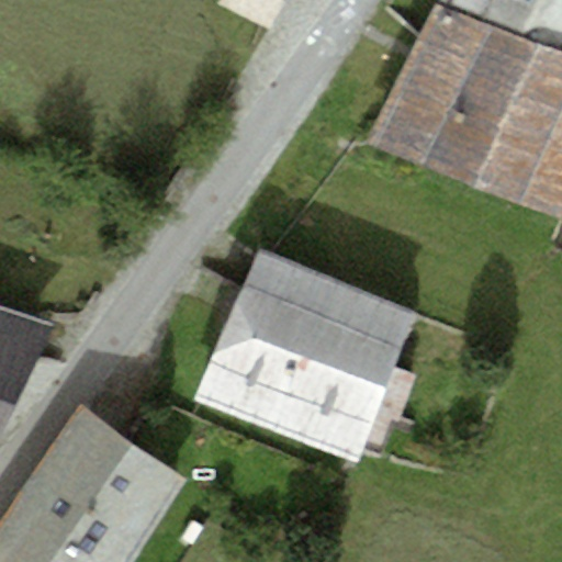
[(561,0),(437,0),(437,1),(561,52),(561,0)]
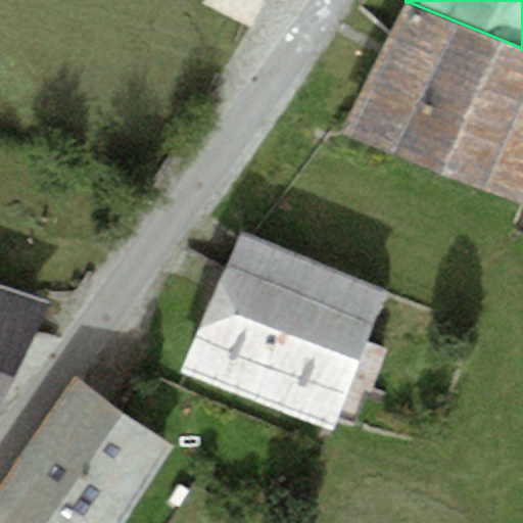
[(522,203),(522,48),(407,1),(345,130),(522,203)]
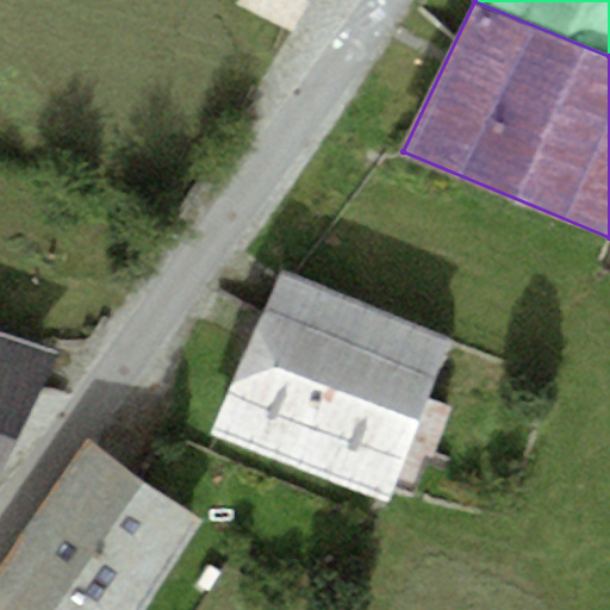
[(453,338),(281,271),(217,433),(388,500),(453,338)]
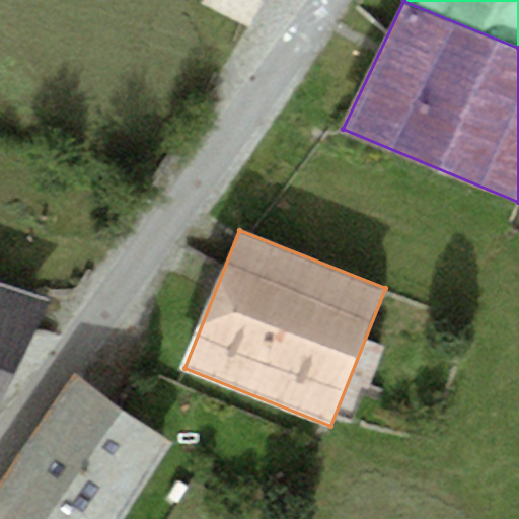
[(0,405),(48,299),(0,281),(0,405)]
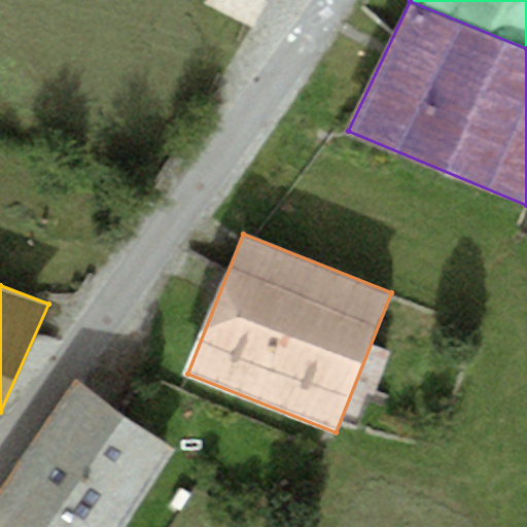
[(125,526),(178,450),(76,380),(0,490),(0,526),(125,526)]
